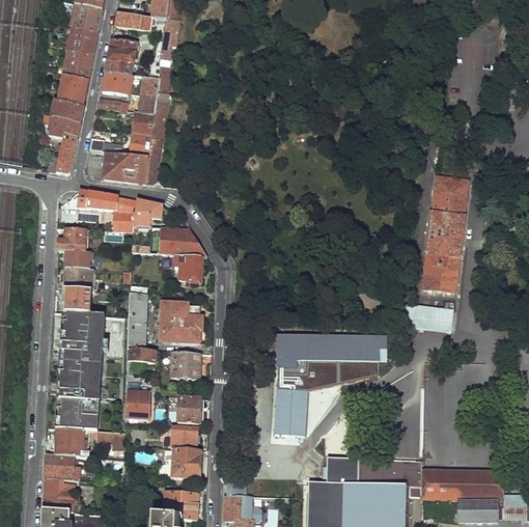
[(75,0),(72,24),(96,29),(101,6),(75,0)]
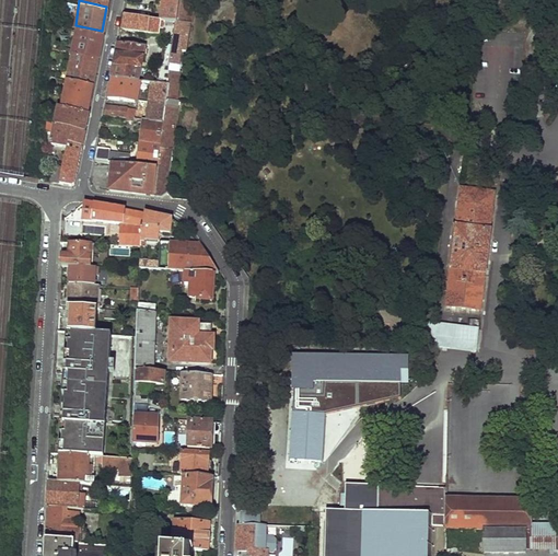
[(160,0),(158,15),(176,18),(178,0),(160,0)]
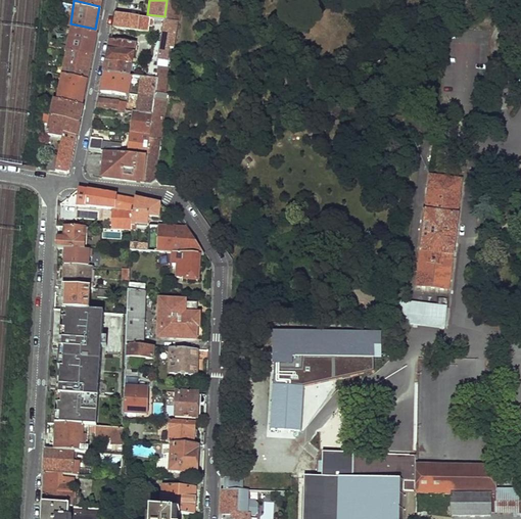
[(167,0),(164,16),(177,18),(179,0),(167,0)]
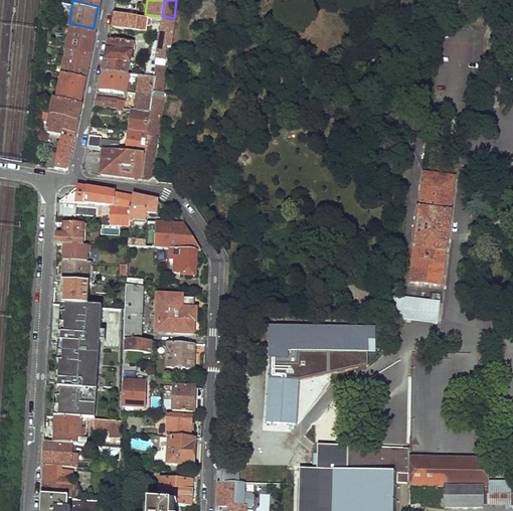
[(162,16),(145,14),(113,10),(110,23),(146,27),(147,21),(152,21),(152,27),(160,28),(159,40),(148,38),(145,72),(154,73),(156,61),(157,53),(165,54),(167,41),(171,41),(174,18),(162,16)]
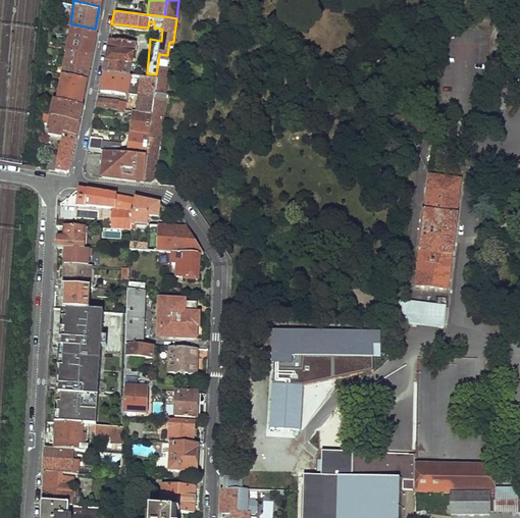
[(70,23),(66,46),(90,51),(95,29),(70,23)]
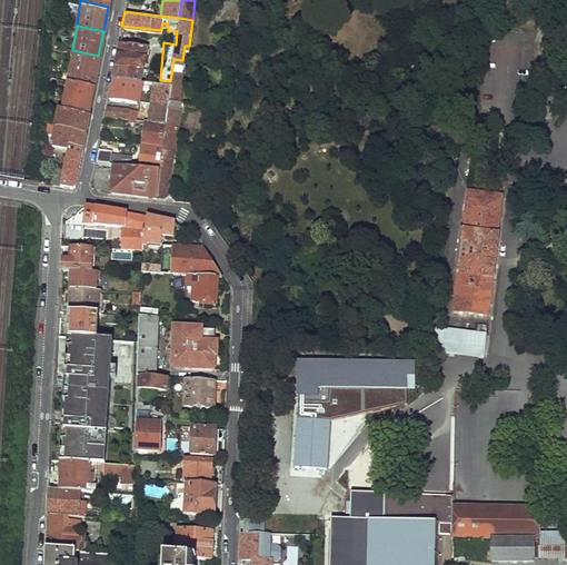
[(119,39),(111,77),(137,78),(138,78),(147,42),(119,39)]
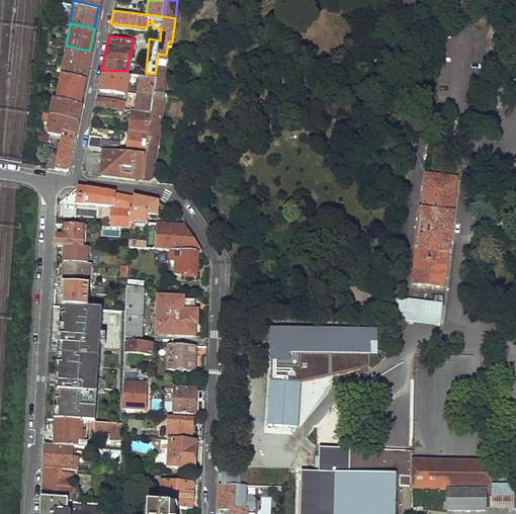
[(66,46),(61,70),(84,76),(89,51),(66,46)]
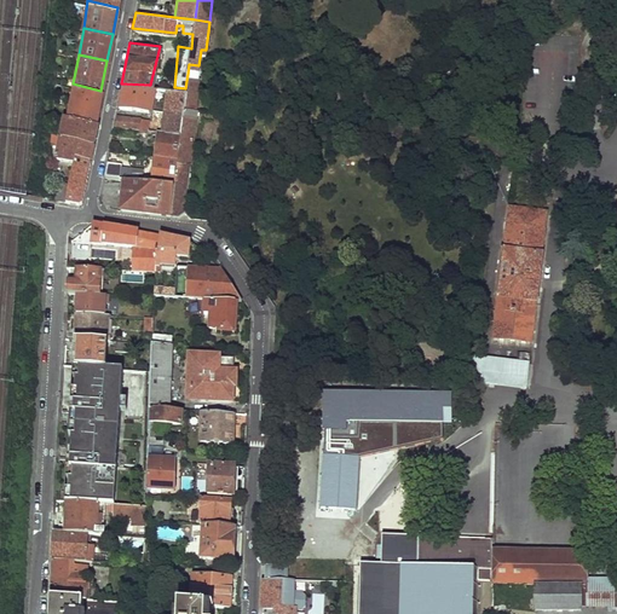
[(173,179),(169,212),(178,213),(183,209),(185,184),(196,109),(194,108),(199,75),(188,74),(185,88),(183,109),(180,128),(177,154),(173,179)]
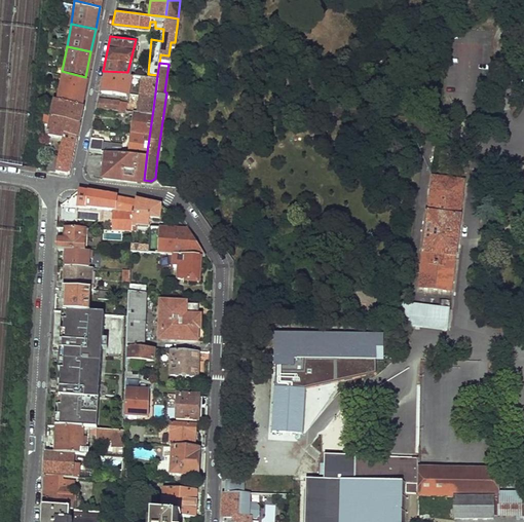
[(62,71),(57,98),(80,102),(85,77),(62,71)]
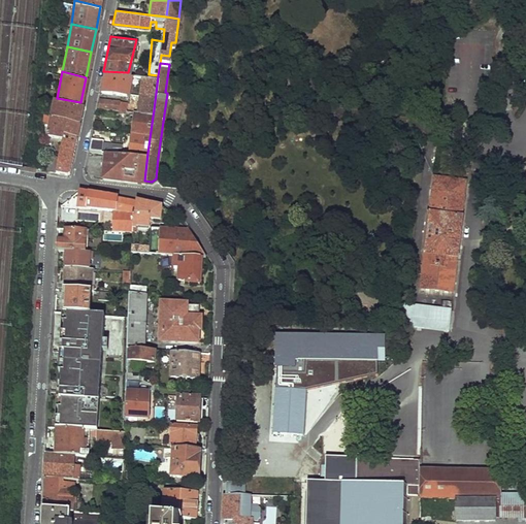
[(103,71),(100,90),(125,92),(127,72),(103,71)]
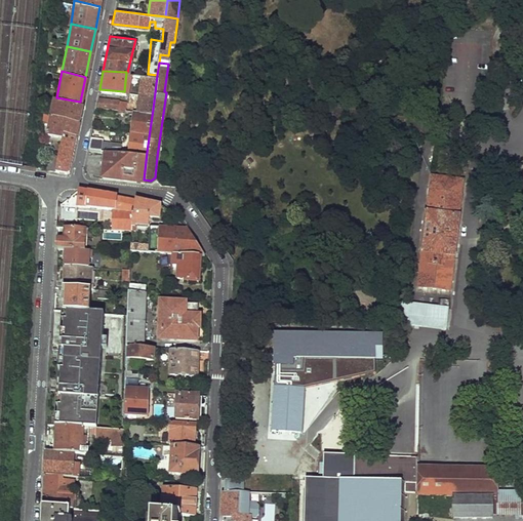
[(137,73),(135,91),(155,92),(157,75),(148,74),(137,73)]
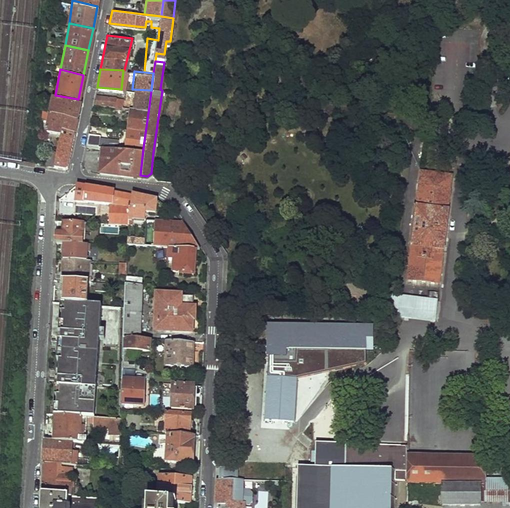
[(132,89),(130,104),(149,106),(151,90),(132,89)]
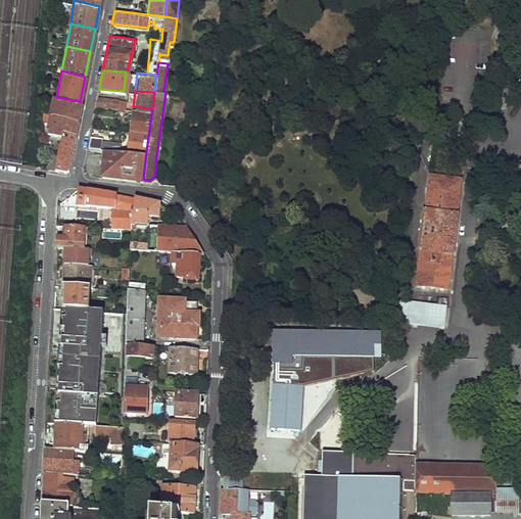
[(97,95),(95,103),(122,105),(123,98),(97,95)]
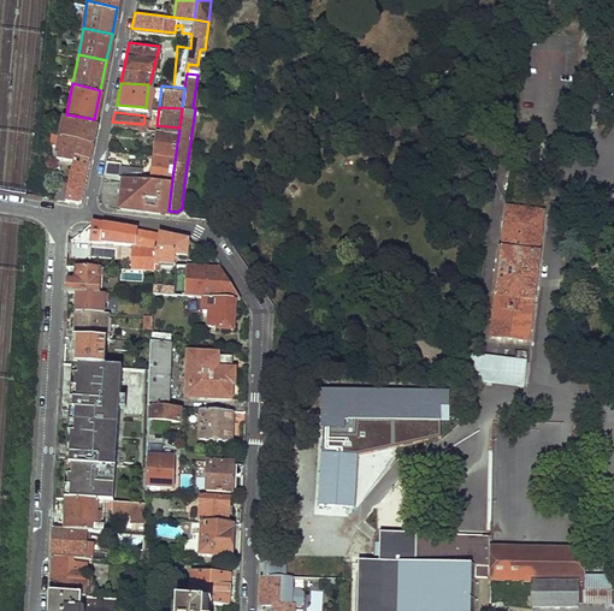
[(64,114),(59,131),(90,138),(94,119),(66,114),(64,114)]
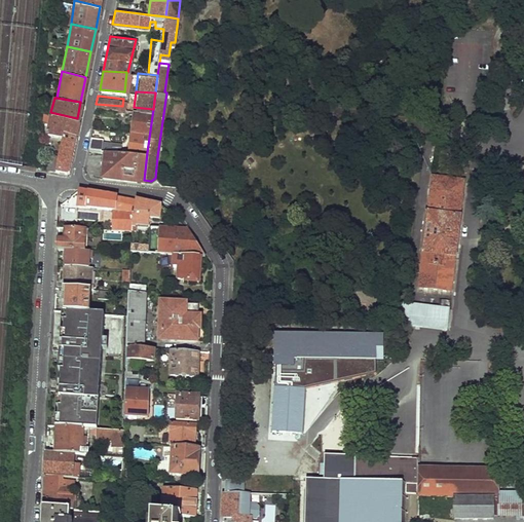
[(132,107),(129,128),(150,131),(153,109),(134,107),(132,107)]
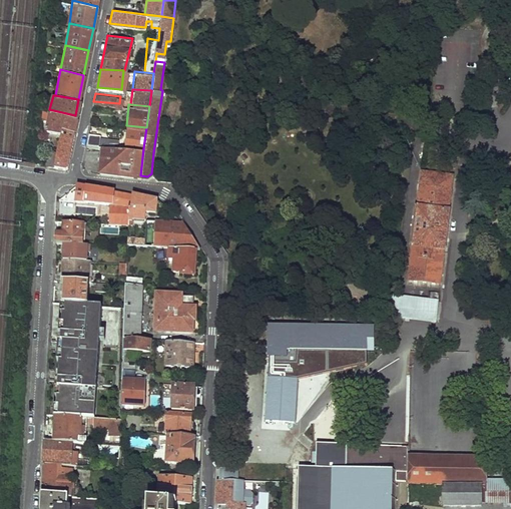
[(49,109),(45,127),(60,131),(61,126),(72,128),(75,115),(49,109)]
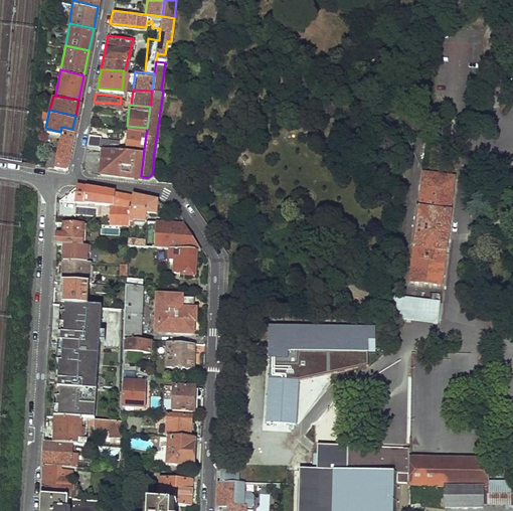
[(127,126),(124,147),(144,149),(147,128),(127,126)]
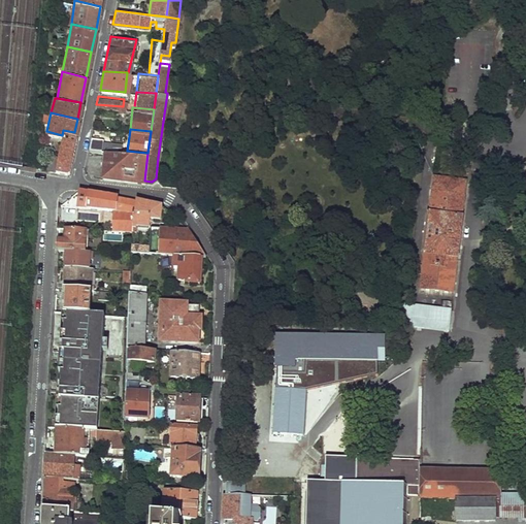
[(58,153),(55,169),(65,170),(67,169),(74,132),(63,130),(62,135),(58,153)]
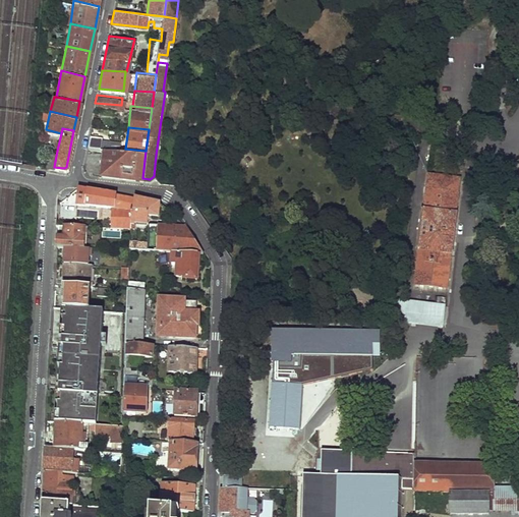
[(90,133),(87,146),(100,147),(101,134),(90,133)]
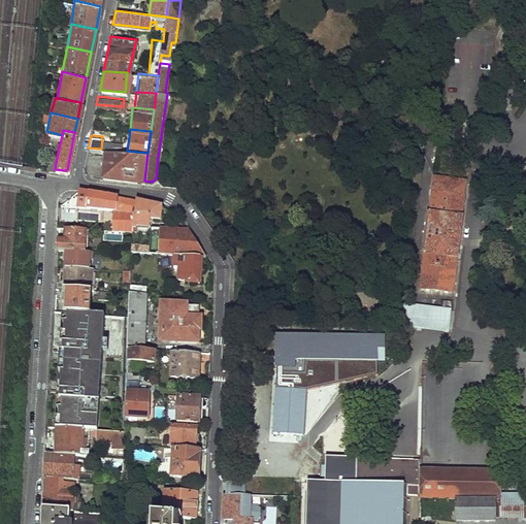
[(106,150),(103,176),(144,181),(148,153),(127,151),(106,150)]
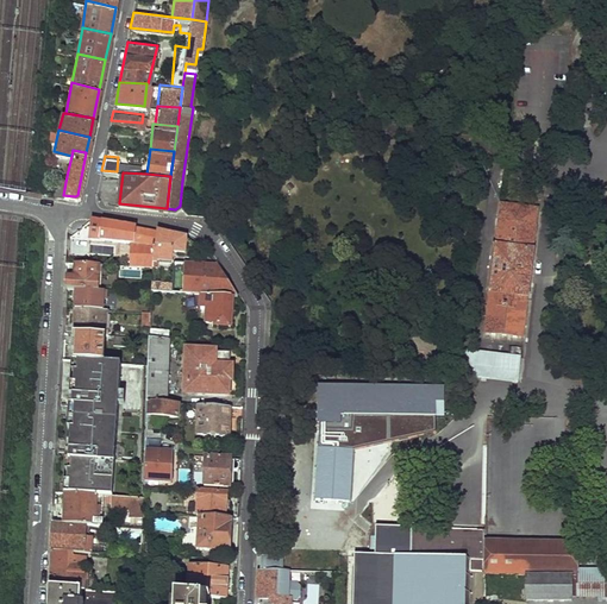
[(56,175),(52,193),(63,195),(67,176),(56,175)]
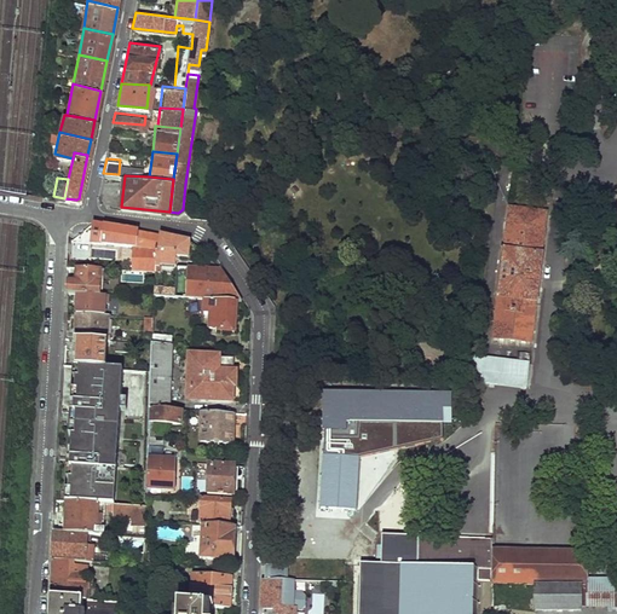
[(496,294),(491,334),(529,337),(546,209),(507,206),(502,245),(500,245),(494,294),(496,294)]
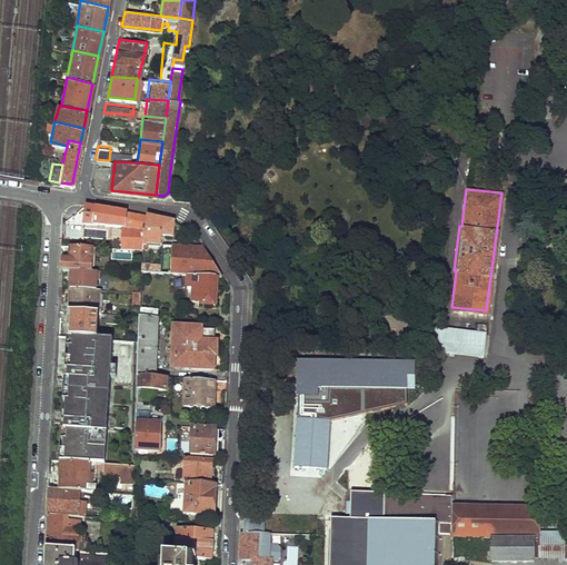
[(85,205),(82,221),(87,221),(87,225),(90,226),(91,222),(121,228),(121,230),(142,233),(142,230),(143,229),(146,215),(85,205)]
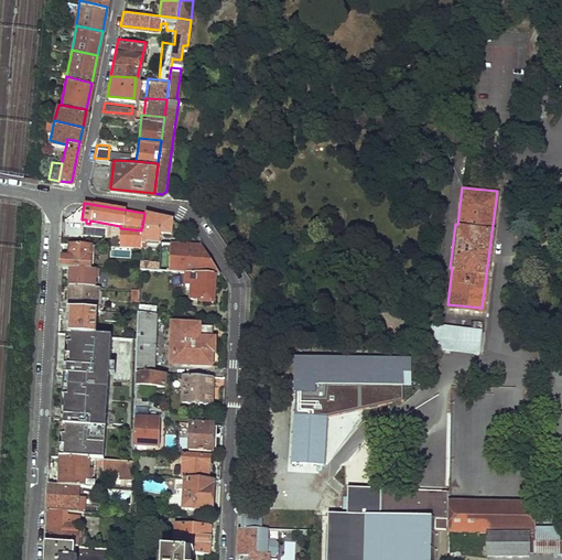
[(140,243),(140,246),(143,247),(144,238),(159,239),(160,229),(171,229),(171,217),(144,213),(142,227),(141,228),(141,230),(140,243)]
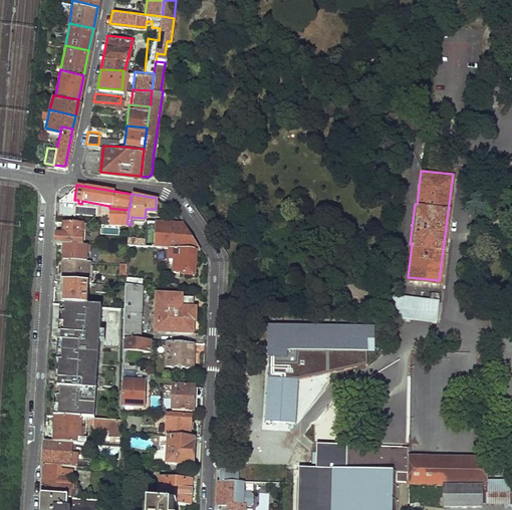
[(109,208),(109,220),(128,221),(129,210),(109,208)]
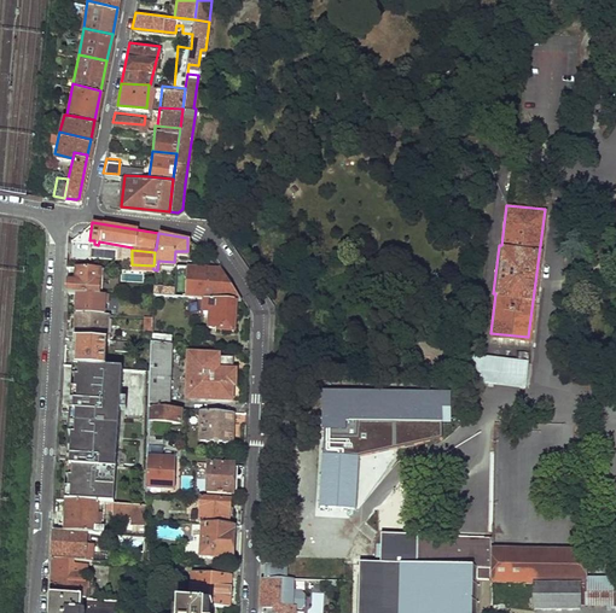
[(67,278),(67,291),(75,291),(98,292),(99,264),(75,263),(74,278),(67,278)]
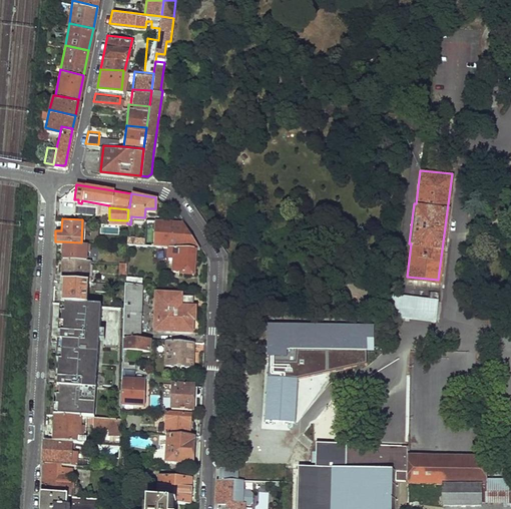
[(145,238),(144,244),(171,245),(195,246),(199,247),(181,220),(146,218),(145,238)]
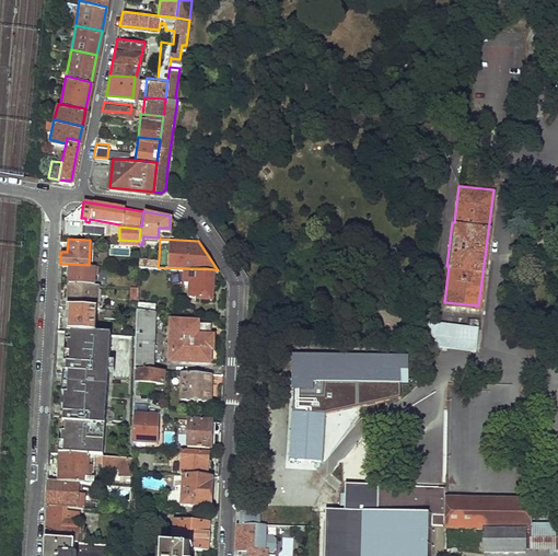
[(68,264),(68,280),(94,281),(95,266),(89,265),(68,264)]
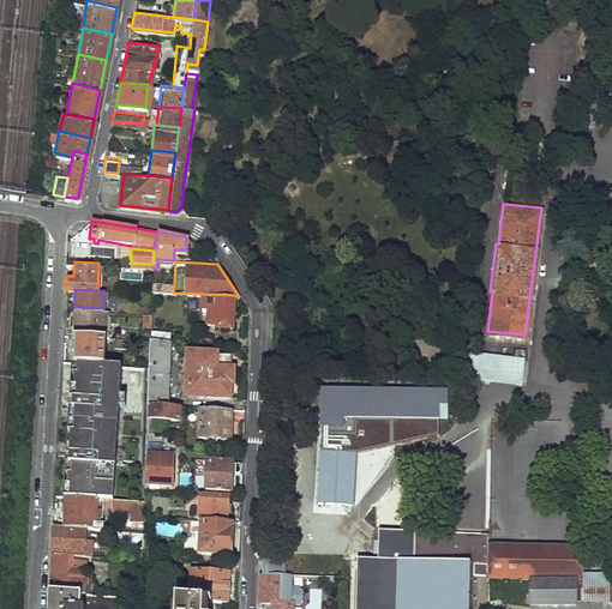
[(205,294),(204,307),(210,307),(210,323),(221,323),(221,325),(233,325),(233,309),(237,307),(237,300),(234,295),(205,294)]
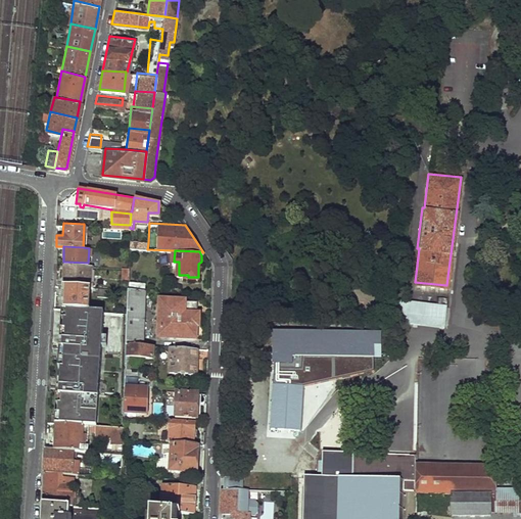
[(63,262),(61,283),(87,284),(88,263),(63,262)]
